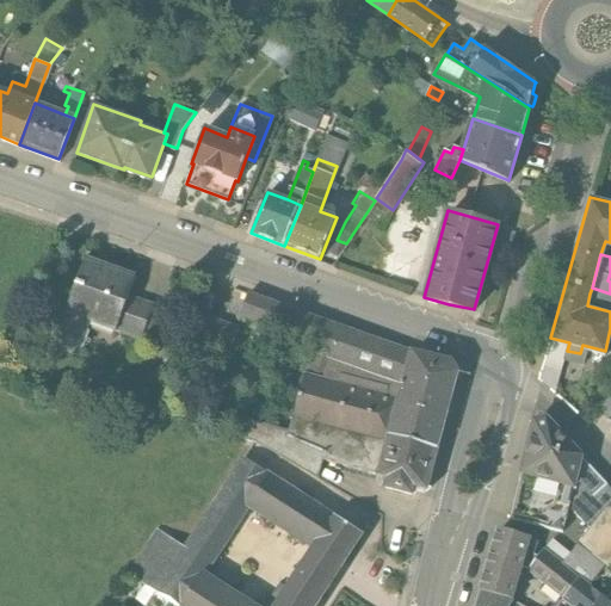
[(86,260),(63,320),(92,331),(90,334),(112,342),(136,279),(86,260)]
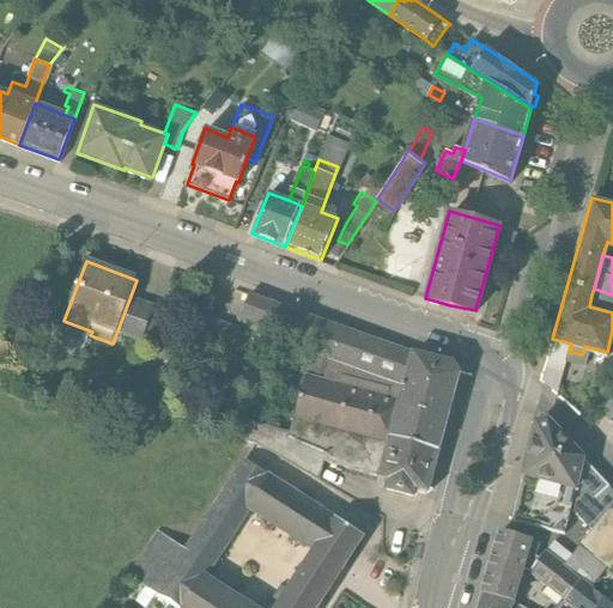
[(594,289),(592,295),(610,299),(612,295),(594,289)]
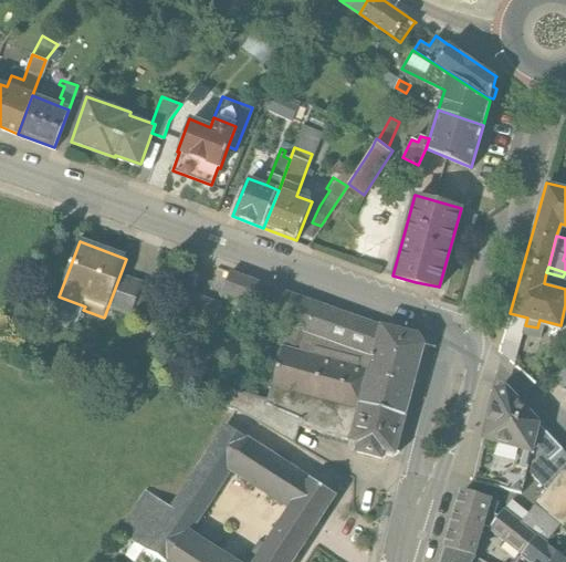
[(296,310),(310,314),(304,335),(375,353),(384,323),(384,322),(230,269),(223,289),(239,294),(241,291),(296,310)]
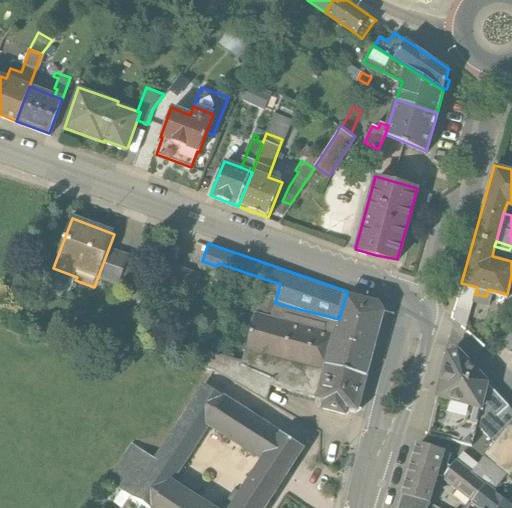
[(511,251),(509,250),(494,246),(492,256),(511,261),(511,251)]
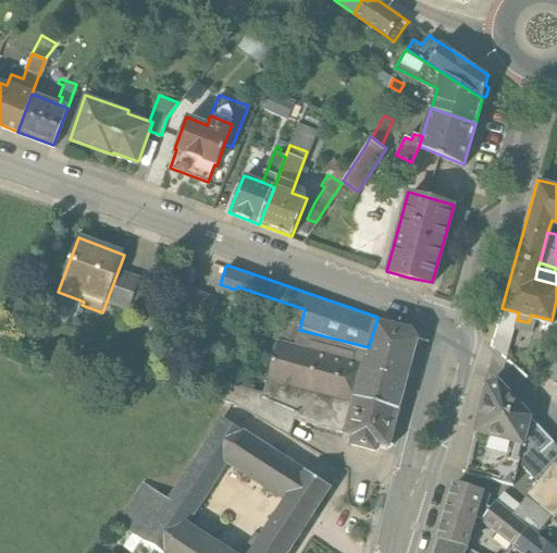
[(173,283),(164,307),(209,322),(218,298),(173,283)]
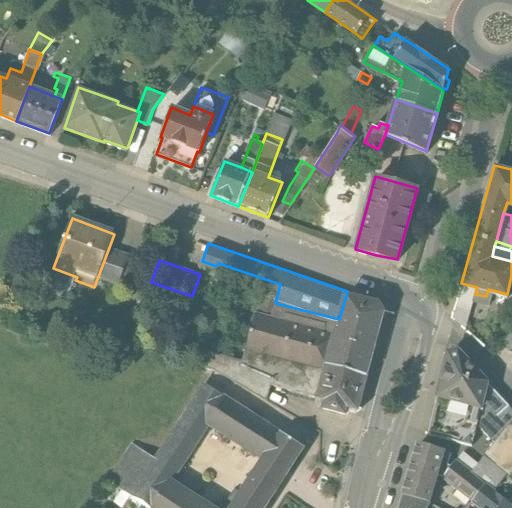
[(280,284),(268,280),(259,312),(271,315),(275,303),(280,284)]
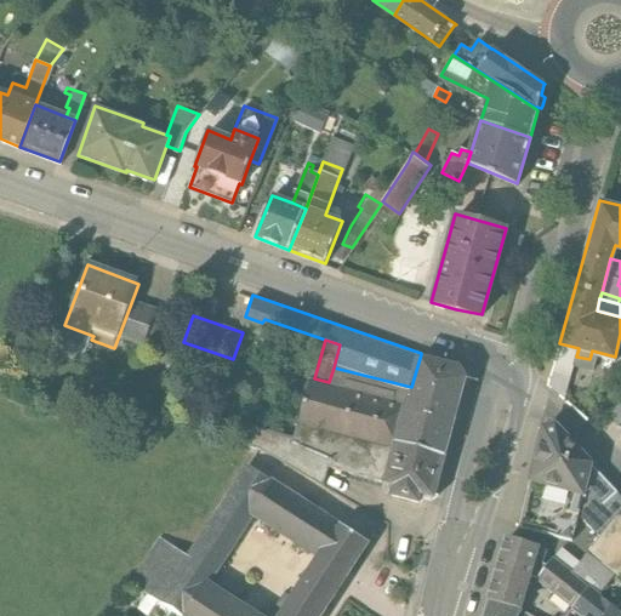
[(467,369),(421,354),(411,387),(406,403),(397,440),(445,454),(467,369)]
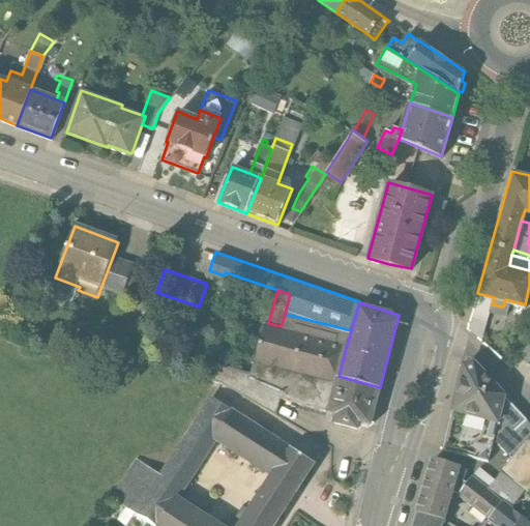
[(285,314),(281,326),(347,344),(351,330),(285,314)]
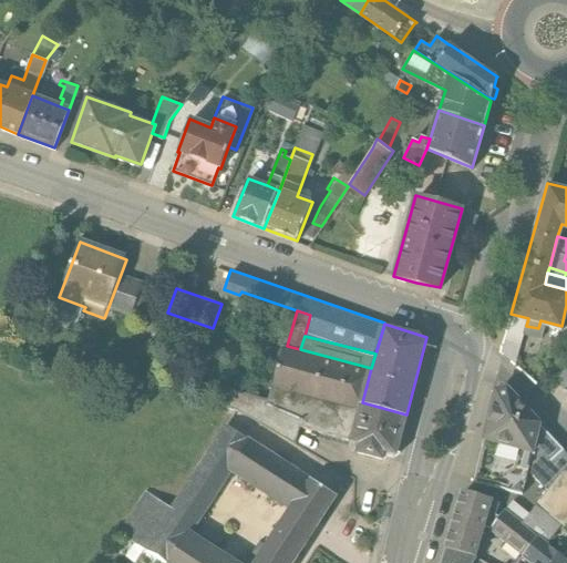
[(300,349),(287,346),(284,345),(272,385),(361,408),(362,402),(371,368),(300,349)]
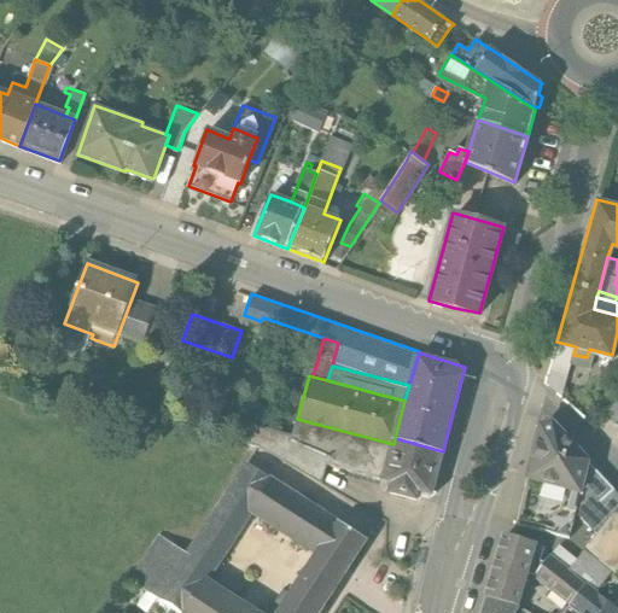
[(617,419),(617,395),(605,414),(616,422),(617,419)]
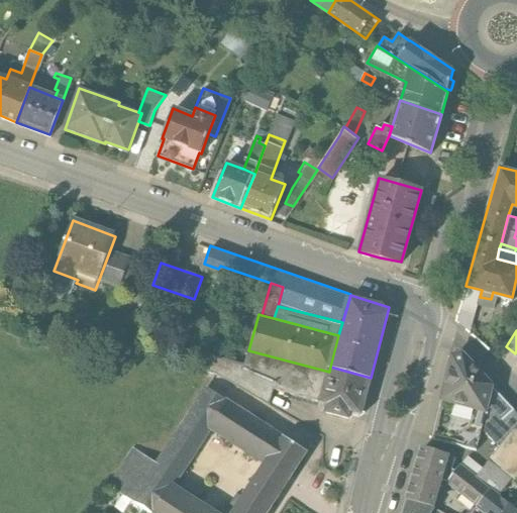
[(219,374),(269,403),(274,388),(320,400),(318,408),(326,410),(330,397),(322,395),(329,372),(248,350),(247,349),(244,364),(211,354),(207,370),(219,374)]
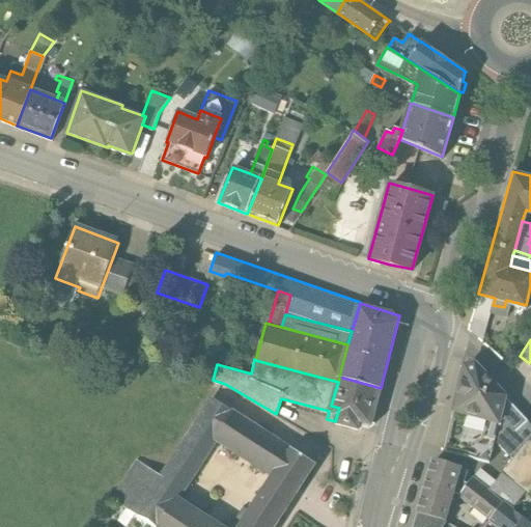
[(530,434),(530,423),(475,362),(465,365),(443,449),(490,461),(501,414),(502,414),(505,418),(526,442),(530,436),(530,435),(530,434)]
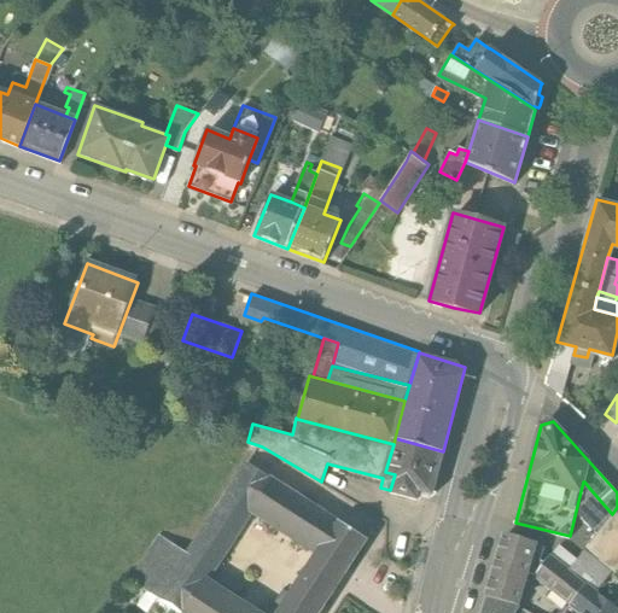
[(418,488),(419,489),(421,494),(426,495),(429,495),(435,491),(437,485),(435,479),(443,451),(395,438),(394,444),(385,472),(395,474),(390,490),(415,497),(418,488)]
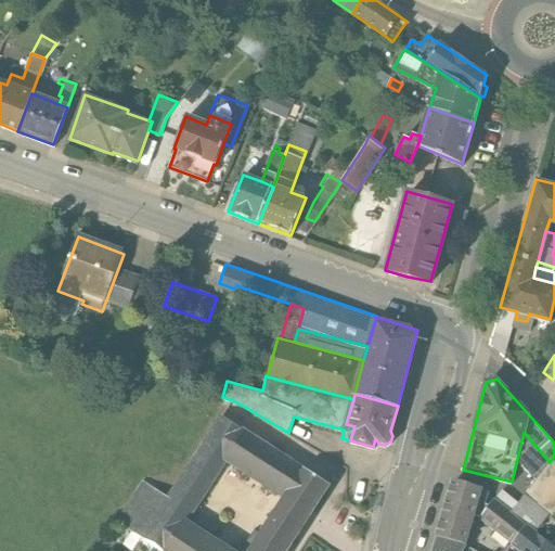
[(224,460),(284,498),(304,468),(223,415),(170,497),(143,539),(134,550),(194,550),(205,535),(184,522),(224,460)]
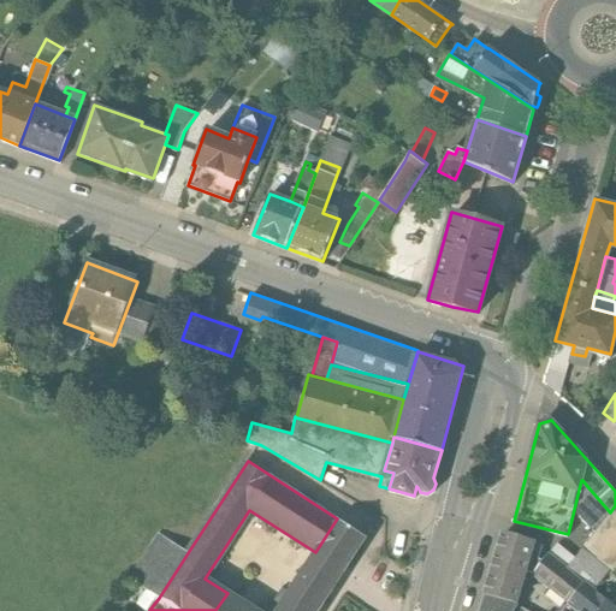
[(610,512),(586,485),(579,514),(596,531),(610,512)]
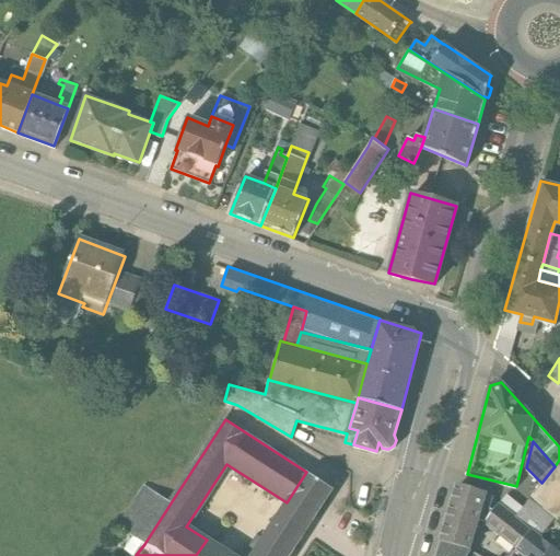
[(541,483),(531,497),(555,516),(559,508),(559,459),(559,460),(555,466),(541,483)]
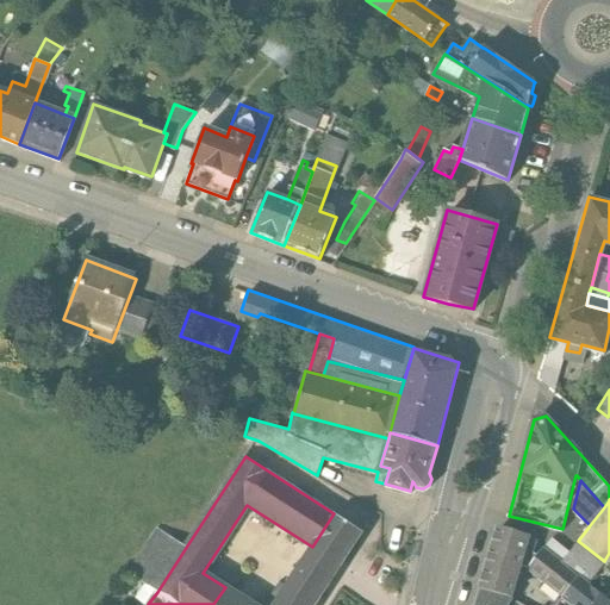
[(312,604),(361,531),(334,513),(312,547),(274,604),(253,604),(225,587),(213,604),(312,604)]
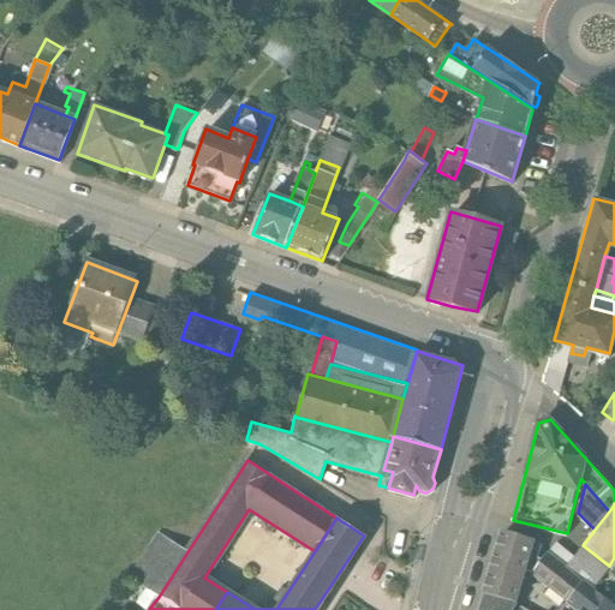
[(159,531),(127,578),(159,597),(189,550),(159,531)]
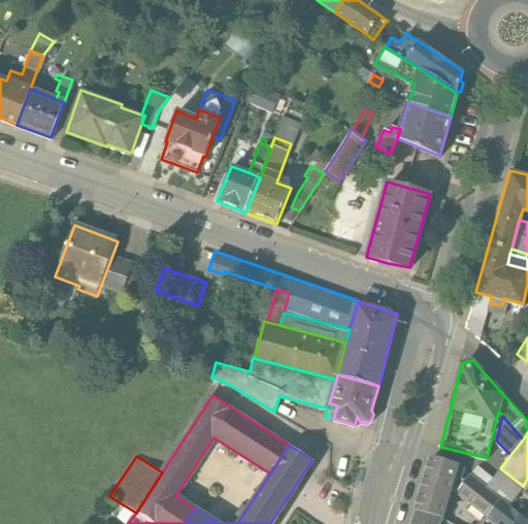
[(431,456),(416,509),(442,518),(458,466),(431,456)]
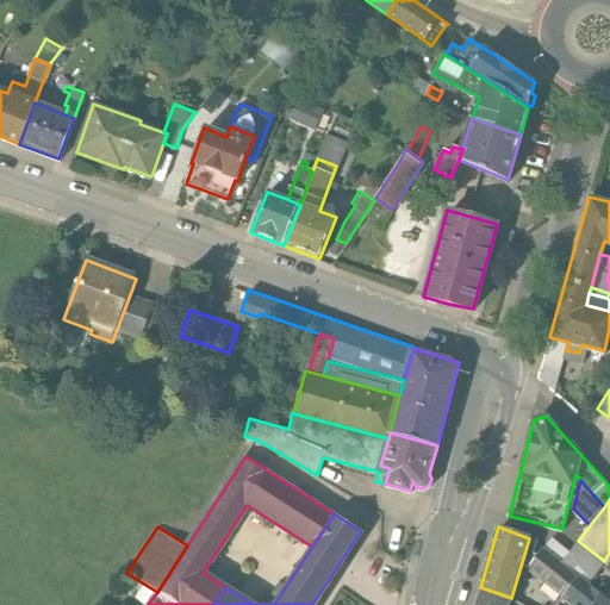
[(603,563),(577,542),(560,562),(578,577),(586,582),(592,574),(586,569),(596,559),(603,563)]
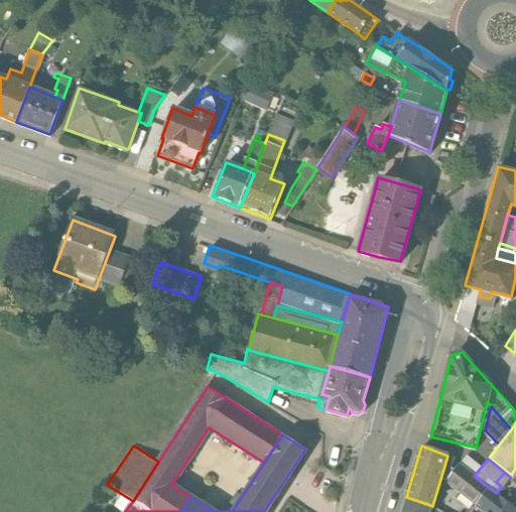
[(474,476),(459,464),(447,481),(477,503),(489,488),(474,476)]
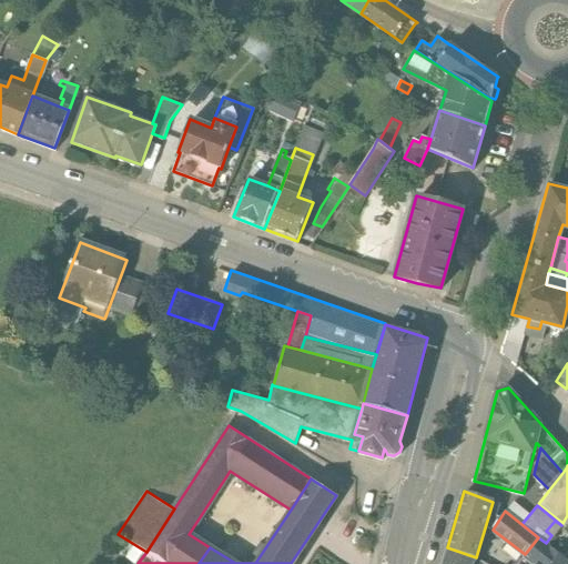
[(567,563),(567,561),(546,543),(538,537),(525,554),(537,563),(567,563)]
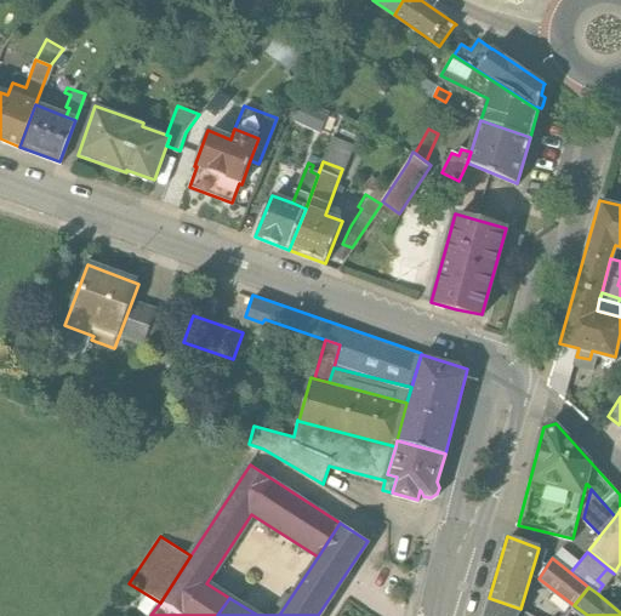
[(489,598),(483,615),(516,615),(520,609),(489,598)]
